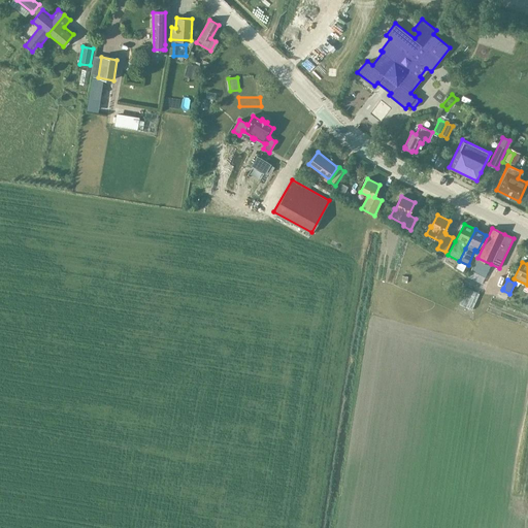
[(479,293),(466,288),(459,304),(471,310),(479,293)]
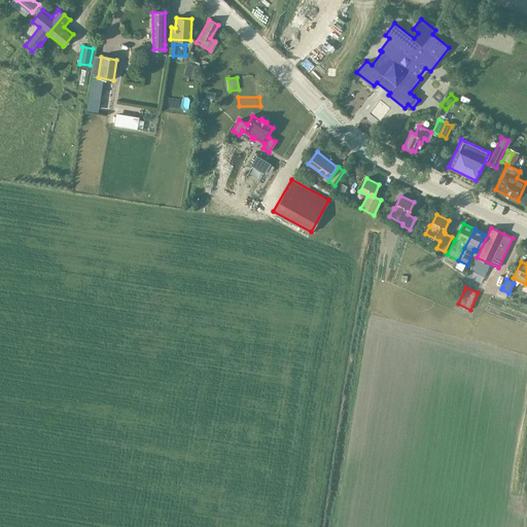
[(510,306),(511,300),(494,294),(492,301),(510,306)]
